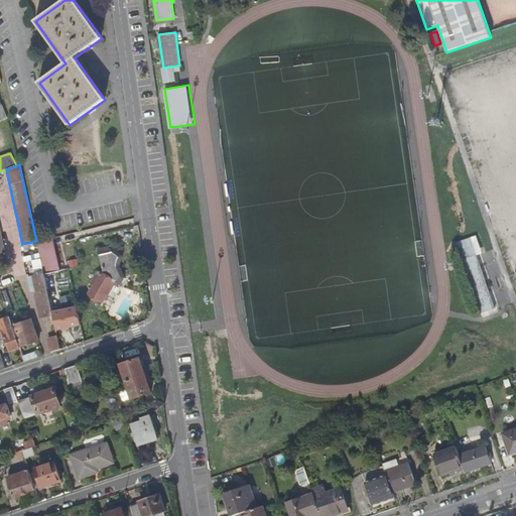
[(495,308),(480,254),(484,253),(479,235),(461,240),(481,312),(495,308)]
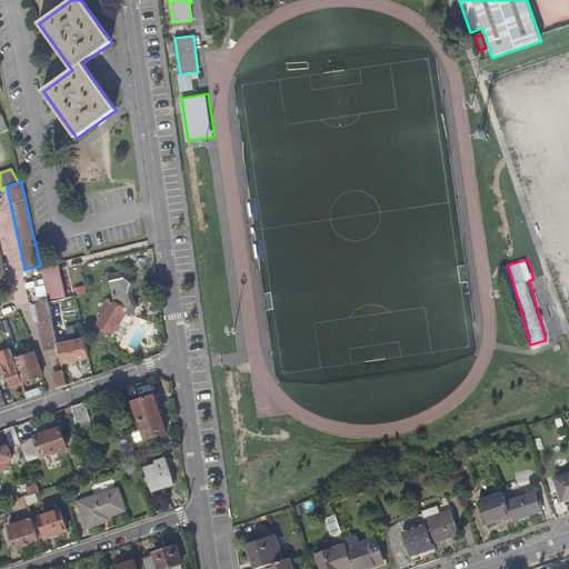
[(49,302),(66,299),(57,262),(40,267),(49,302)]
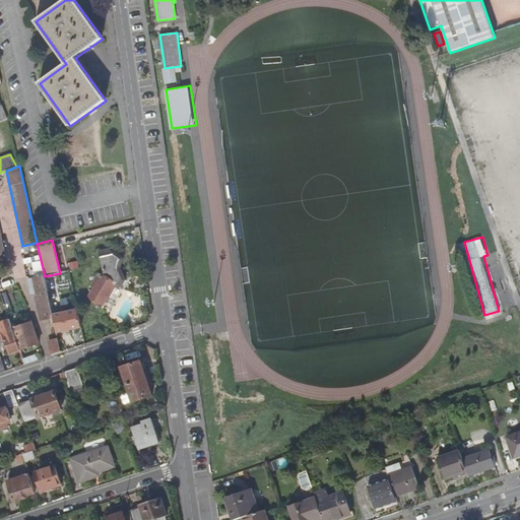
[(123,279),(119,270),(119,269),(119,268),(119,267),(119,266),(121,259),(114,255),(110,255),(111,260),(103,262),(106,274),(104,277),(102,276),(102,277),(99,275),(92,285),(94,287),(89,297),(103,305),(109,296),(110,297),(118,285),(120,284),(123,279)]
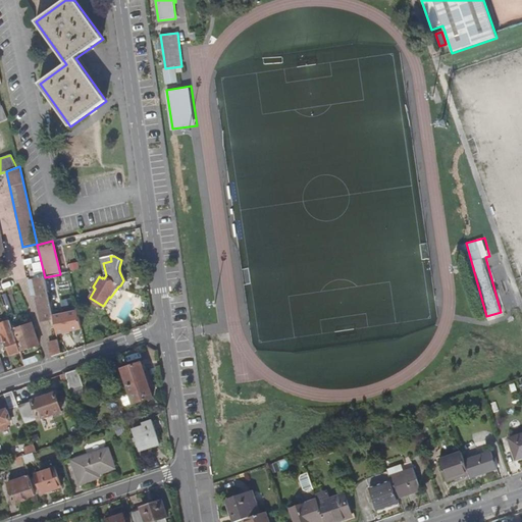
[(52,328),(56,327),(54,318),(45,277),(29,280),(33,295),(36,294),(42,322),(50,320),(52,328)]
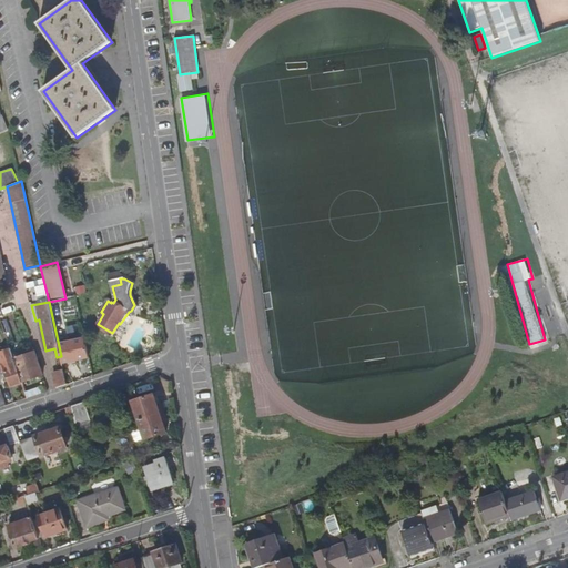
[(84,338),(59,346),(61,356),(62,365),(89,357),(84,338)]
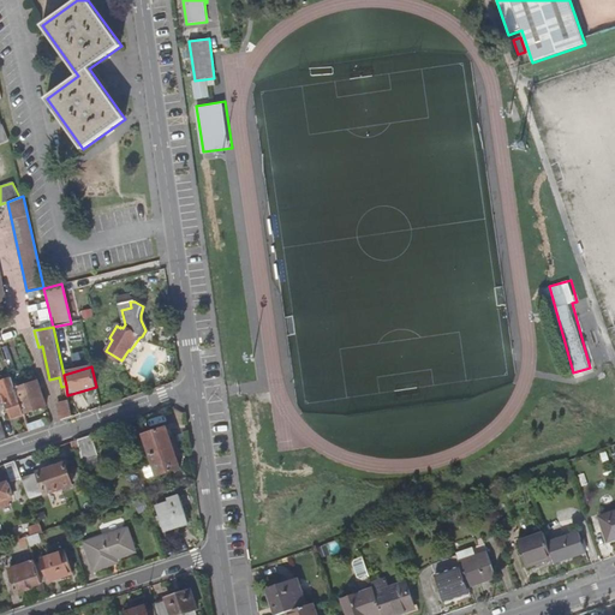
[(6,404),(11,419),(24,415),(16,389),(12,377),(11,377),(0,381),(0,387),(3,393),(1,393),(0,395),(0,398),(1,402),(5,404),(6,404)]
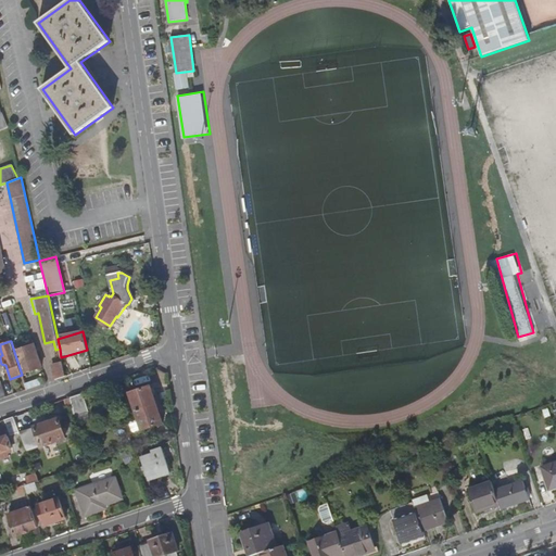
[(42,368),(35,344),(14,352),(22,375),(42,368)]
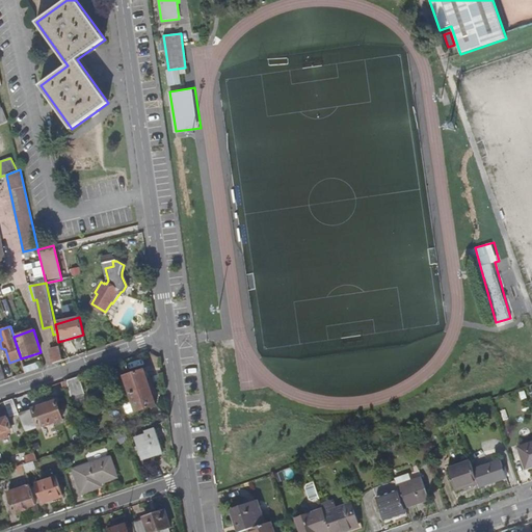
[(59,347),(50,350),(53,364),(62,361),(59,347)]
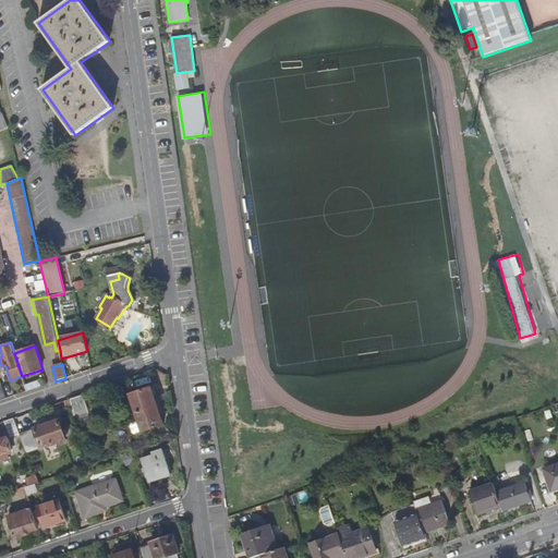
[(43,379),(25,385),(27,391),(45,386),(43,379)]
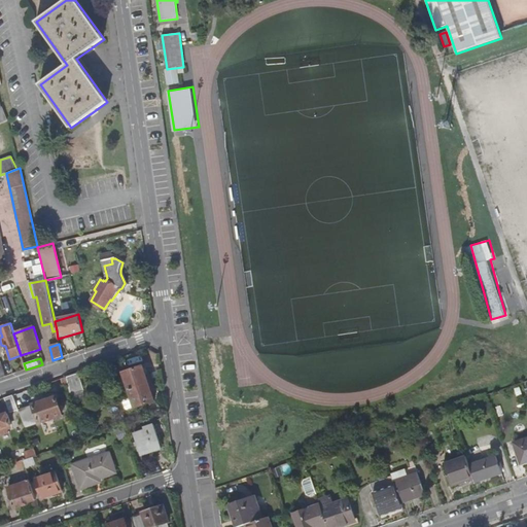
[(143,366),(124,373),(130,390),(148,384),(146,377),(143,366)]
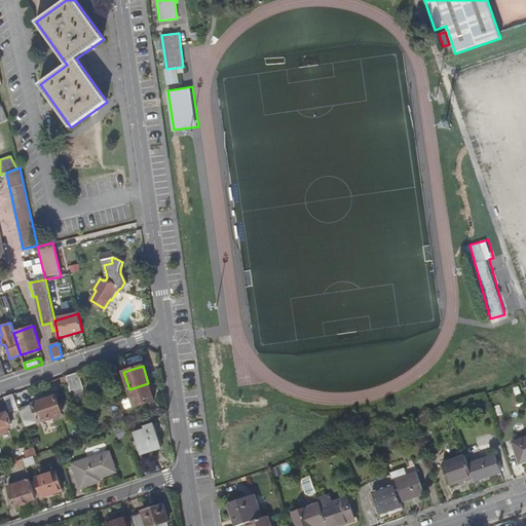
[(84,389),(79,372),(67,376),(68,384),(71,395),(84,389)]
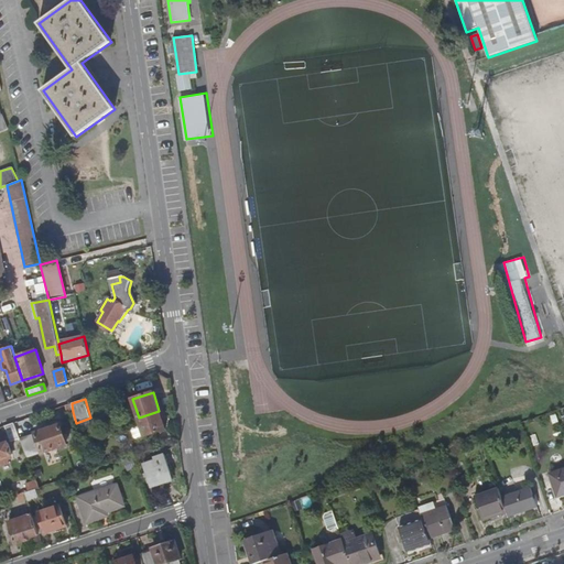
[(145,436),(165,430),(162,419),(159,411),(139,418),(145,436)]
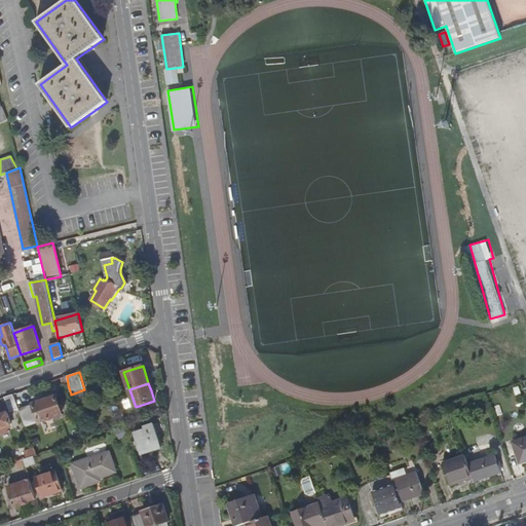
[(12,395),(5,398),(10,412),(19,409),(12,395)]
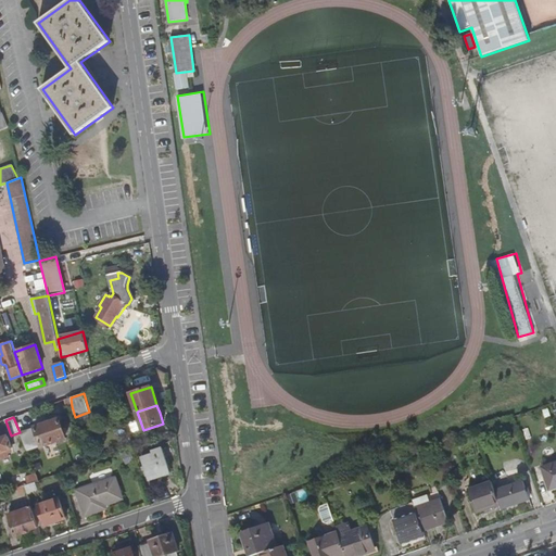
[(66,439),(60,419),(20,432),(27,452),(66,439)]
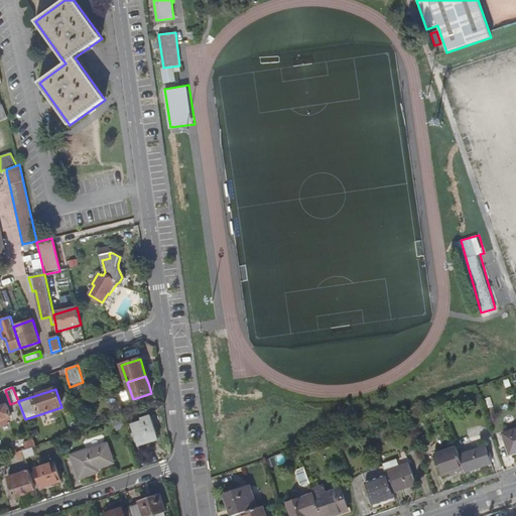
[(7,405),(0,407),(0,426),(9,423),(7,417),(11,415),(7,405)]
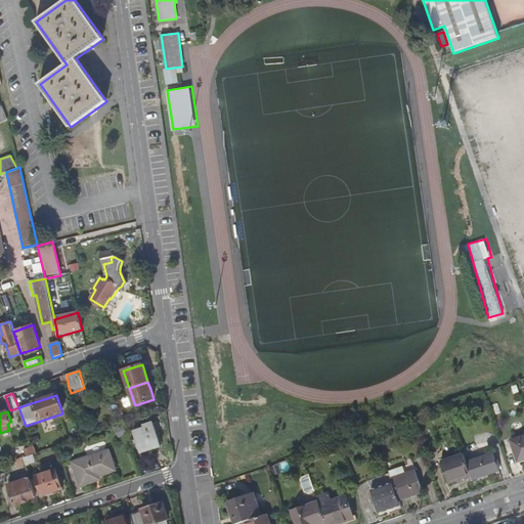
[(161,446),(153,422),(144,425),(145,428),(134,431),(141,453),(161,446)]
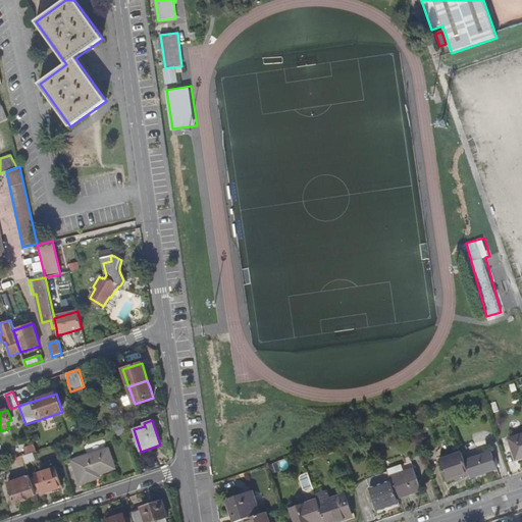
[(521,434),(509,438),(516,460),(521,457),(521,434)]
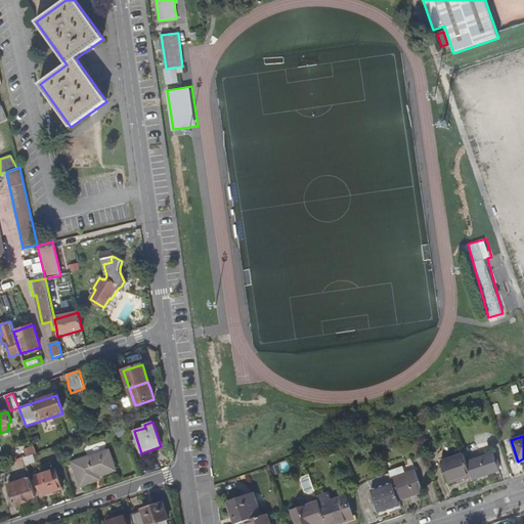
[(34,447),(24,450),(27,456),(33,454),(37,453),(34,447)]
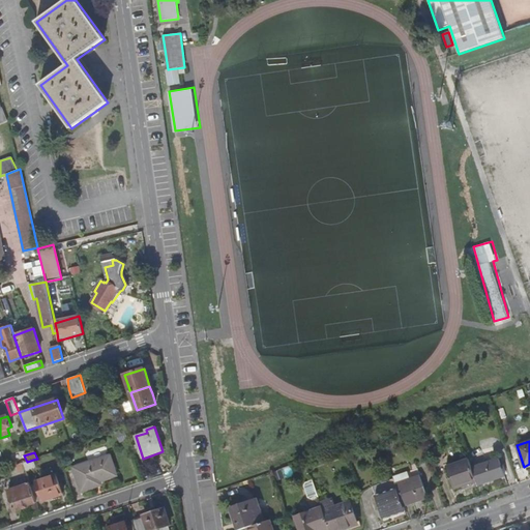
[(96,482),(117,476),(111,455),(74,468),(82,492),(97,487),(96,482)]
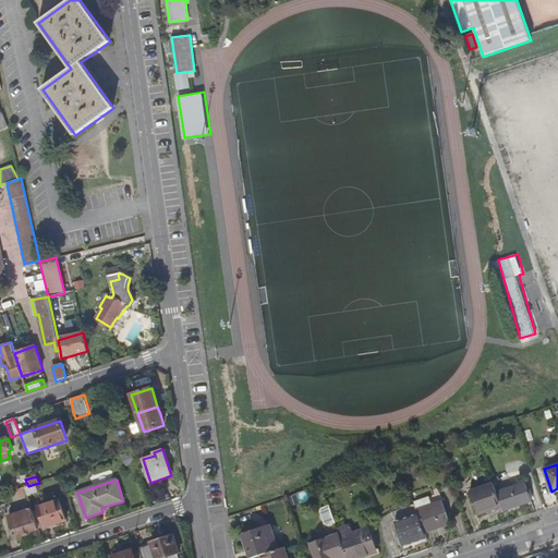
[(525,482),(497,492),(501,507),(504,511),(532,501),(525,482)]
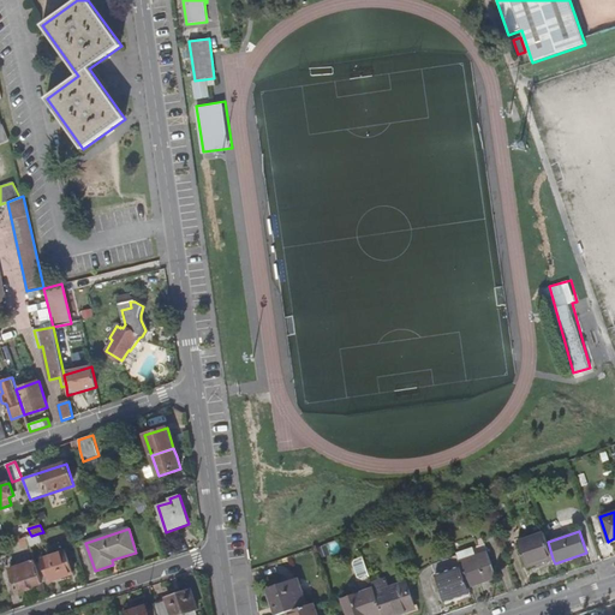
[(41,542),(39,533),(31,536),(28,537),(31,545),(41,542)]
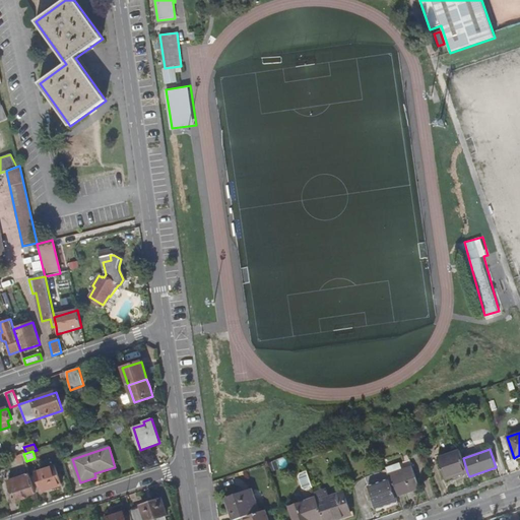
[(460,451),(439,458),(446,479),(467,472),(463,458),(460,451)]
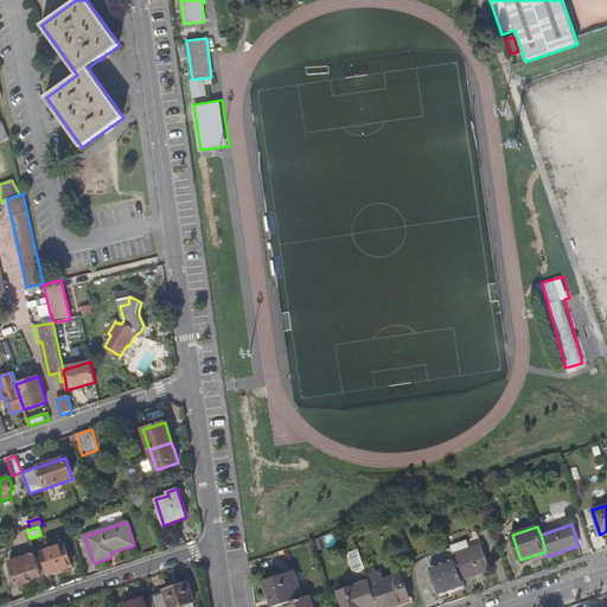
[(72,567),(65,544),(42,553),(43,554),(49,573),(49,574),(72,567)]
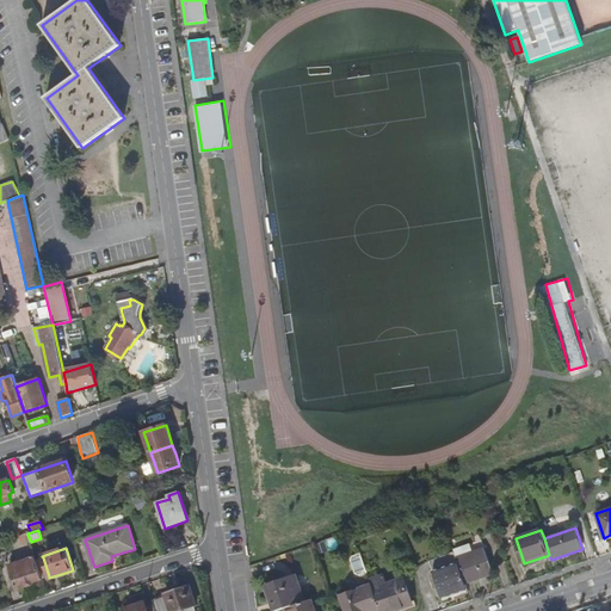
[(485,549),(457,559),(458,563),(466,582),(493,573),(485,549)]
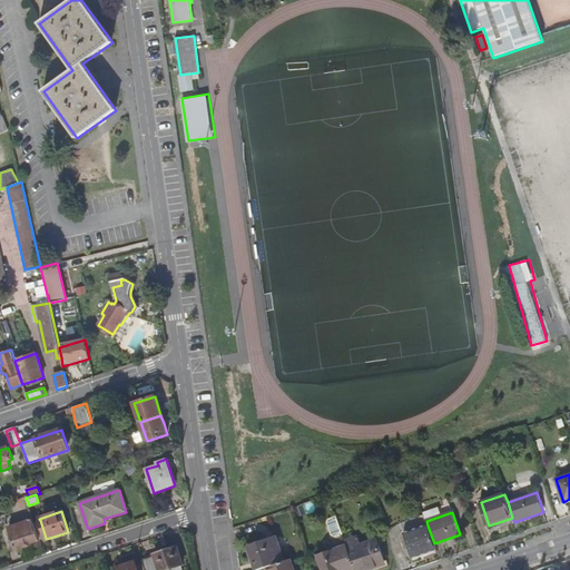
[(343,534),(336,517),(330,519),(327,522),(332,534),(335,537),(343,534)]
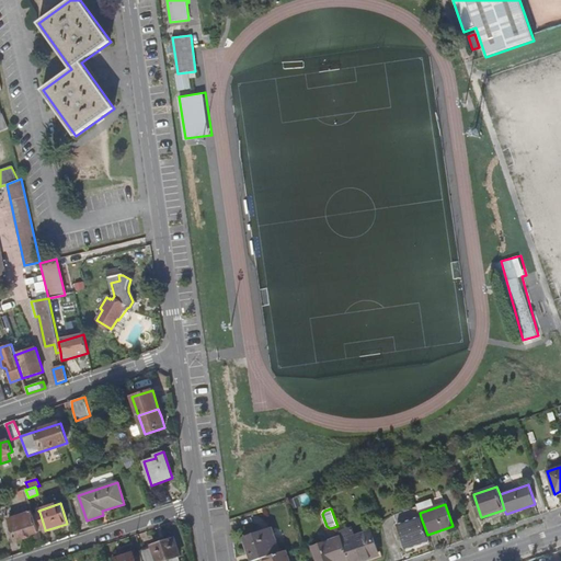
[(33,514),(32,512),(9,519),(15,540),(38,533),(38,531),(33,514)]
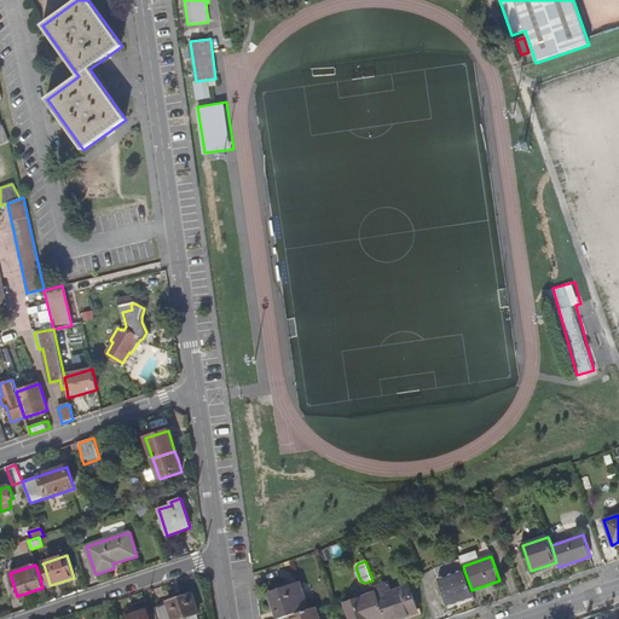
[(50,584),(44,565),(36,567),(42,586),(50,584)]
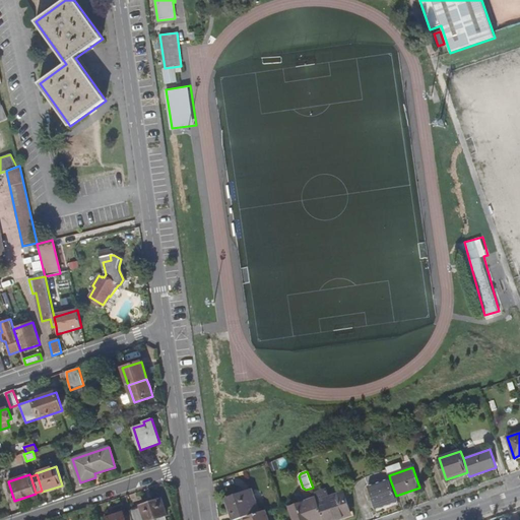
[(390,479),(369,488),(376,509),(397,502),(396,496),(390,479)]
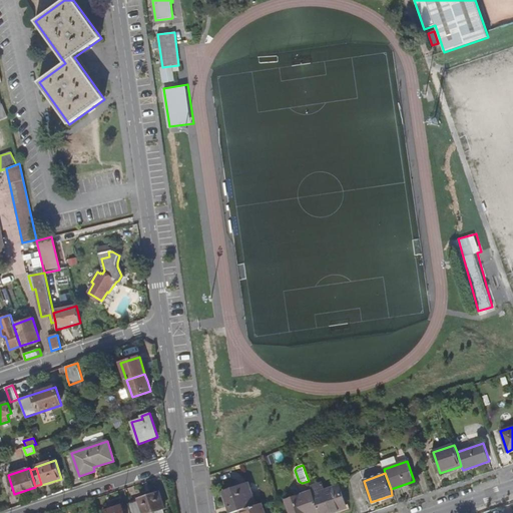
[(322,483),(311,487),(312,491),(319,511),(319,512),(328,512),(346,506),(339,486),(325,491),(322,483)]
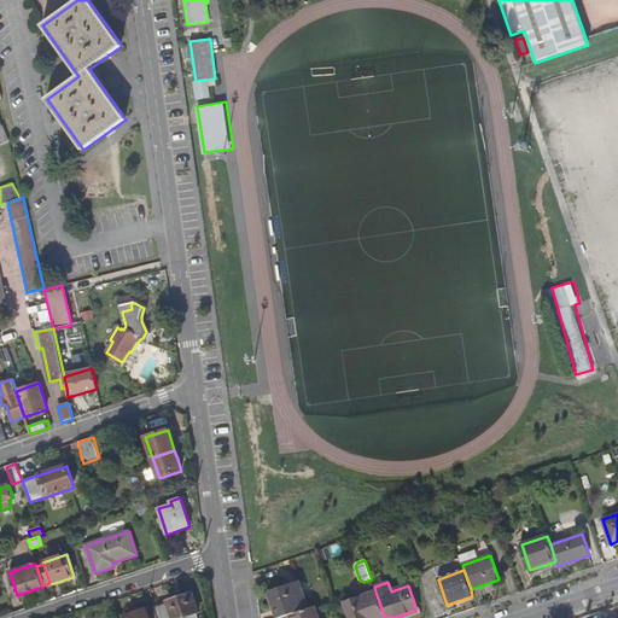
[(299,583),(269,593),(277,617),(281,617),(286,616),(308,608),(299,583)]
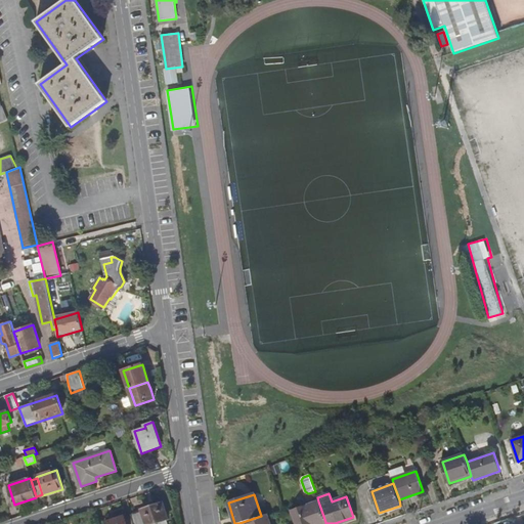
[(318,501),(293,511),(297,523),(320,523),(325,522),(318,501)]
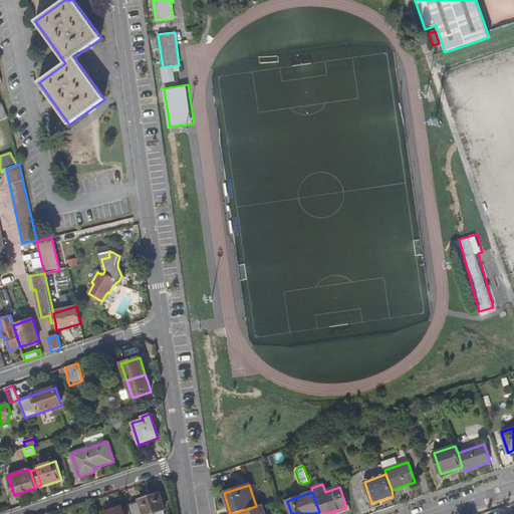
[(140,501),(132,504),(134,513),(153,513),(156,513),(164,511),(165,510),(159,493),(139,499),(140,501)]
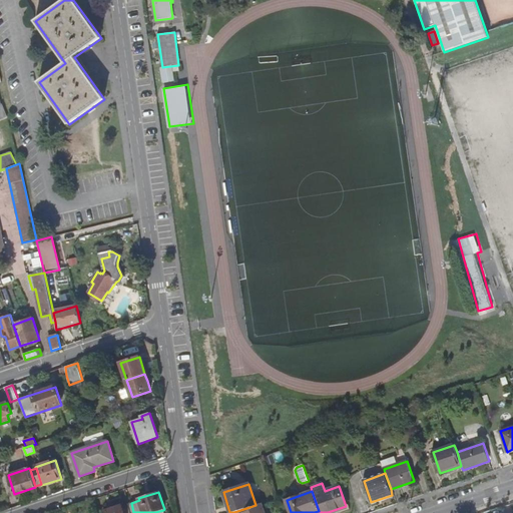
[(264,512),(262,504),(255,505),(237,511),(237,512),(264,512)]
